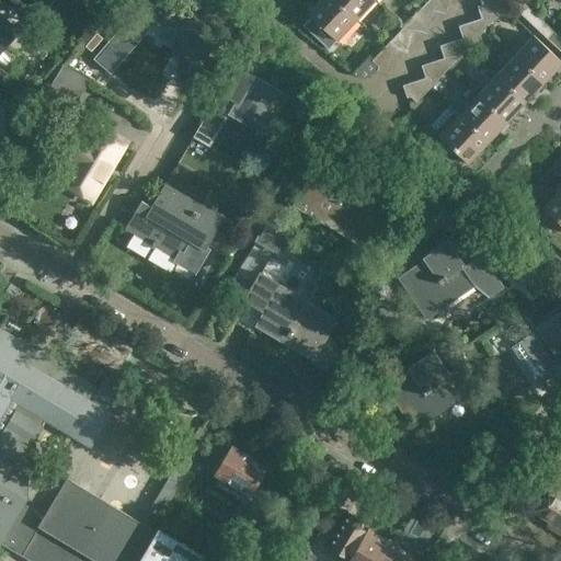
[(173,48),(199,64),(217,32),(196,20),(197,18),(191,14),(190,16),(161,0),(142,0),(93,58),(110,73),(153,23),(179,38),(173,48)]
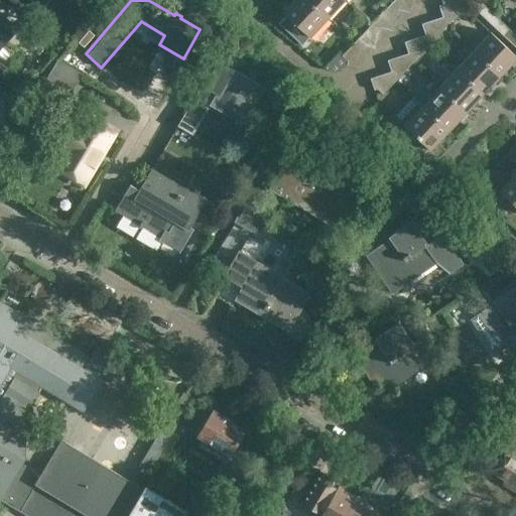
[(327,18),(307,0),(292,0),(282,11),(308,36),(327,18)]
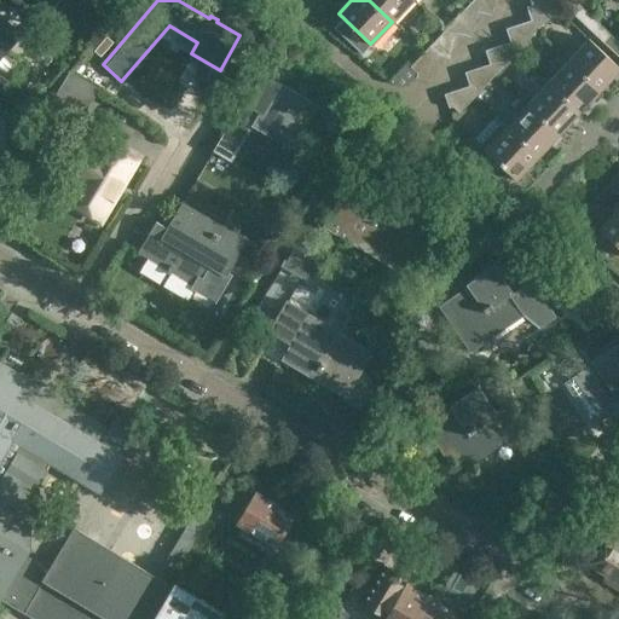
[(369,0),(392,22),(411,0),(369,0)]
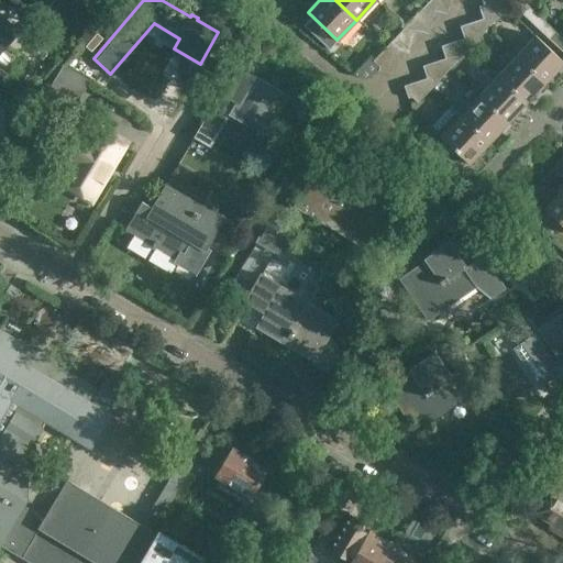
[(434,4),(429,0),(428,0),(410,20),(416,25),(415,31),(428,34),(433,11),(434,4)]
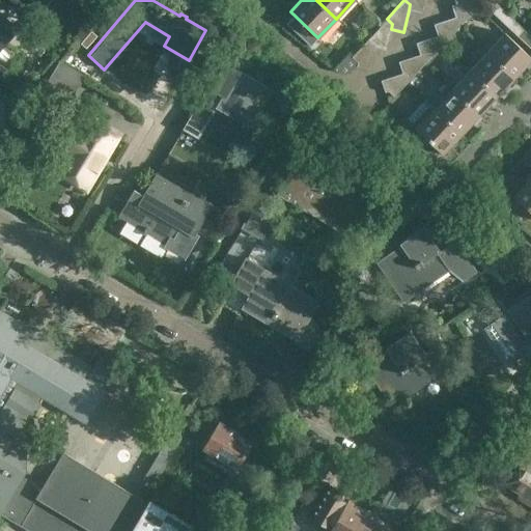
[(424,0),(404,0),(410,4),(409,10),(421,14),(424,0)]
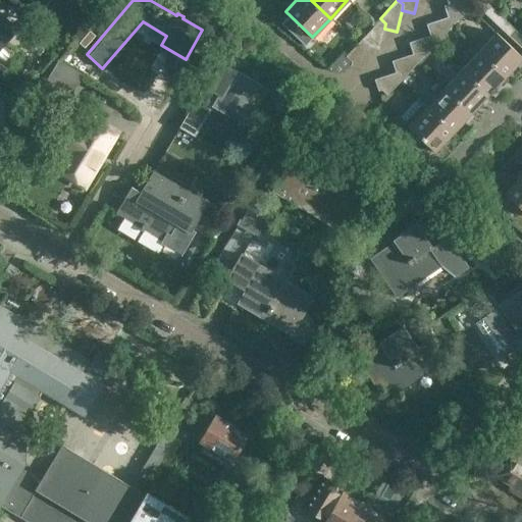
[(458,0),(447,4),(441,6),(446,17),(450,15),(456,21),(473,3),(471,2),(469,0),(458,0)]
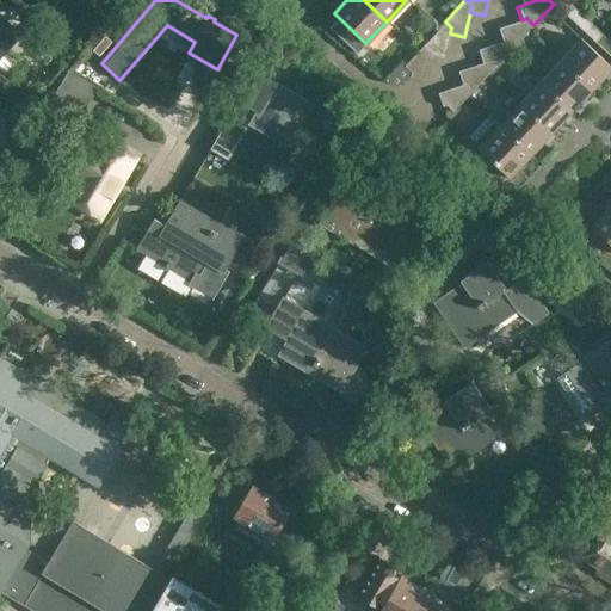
[(573,22),(580,14),(565,0),(553,0),(551,2),(554,4),(573,22)]
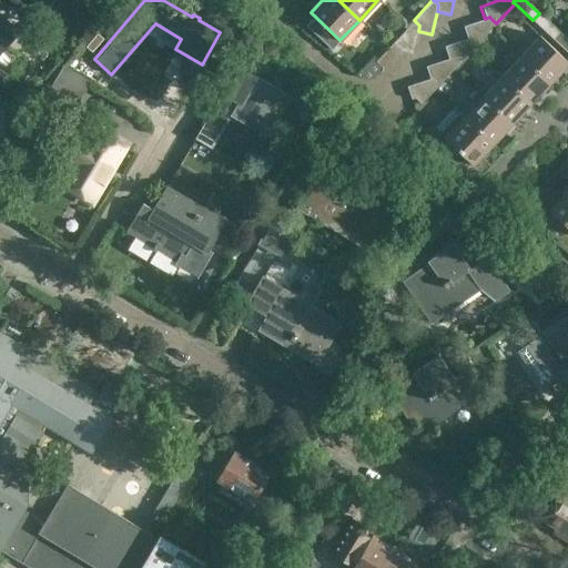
[(0,10),(0,80),(6,74),(0,69),(0,50),(6,44),(21,29),(0,10)]
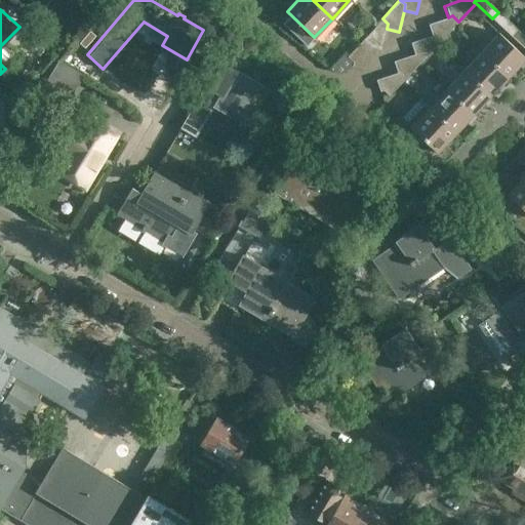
[(498,12),(492,18),(511,36),(517,30),(498,12)]
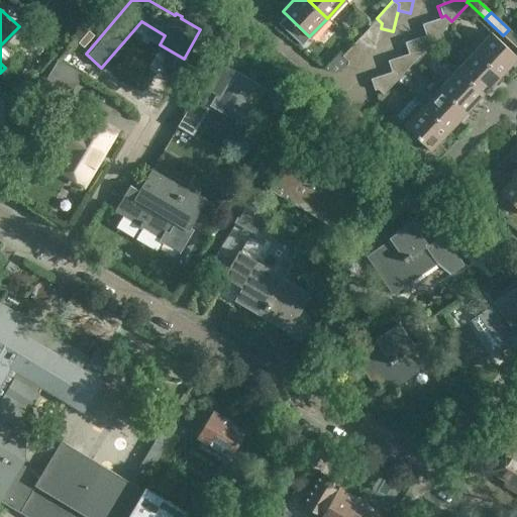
[(445,15),(441,17),(421,24),(425,34),(429,33),(435,38),(451,21),(445,15)]
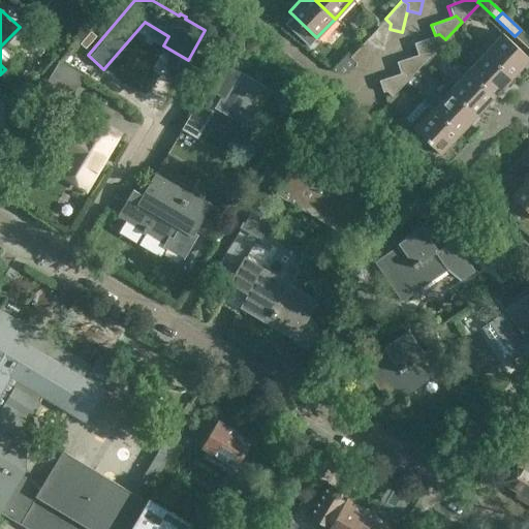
[(390,29),(391,24),(385,19),(368,37),(373,42),(372,48),(384,51),(390,29)]
